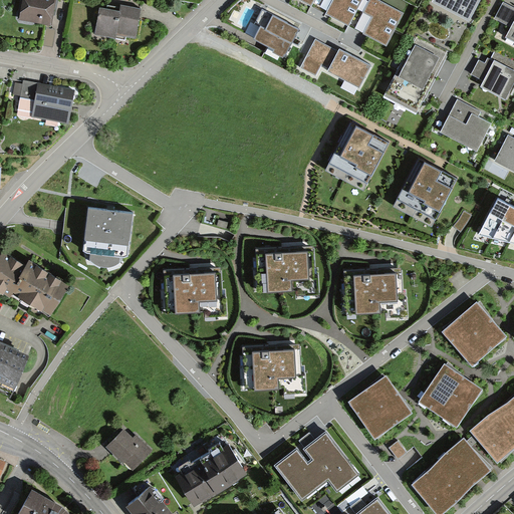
[(56,0),(22,0),(19,20),(51,27),(56,0)]
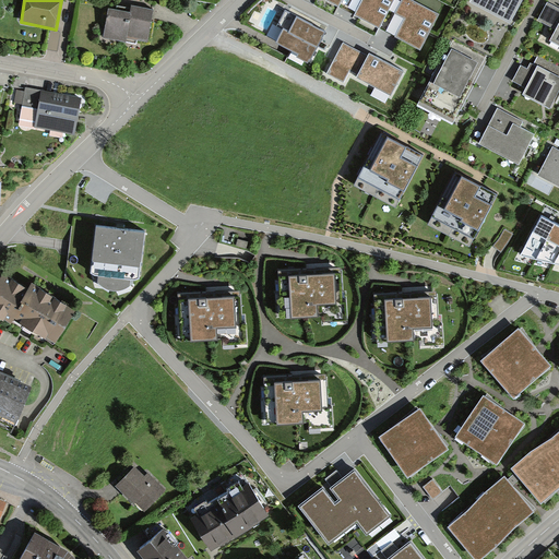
[(344,0),(320,0),(340,10),(344,0)]
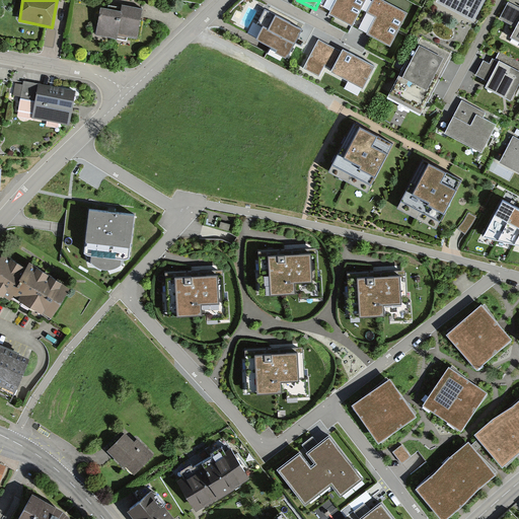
[(338,0),(332,9),(329,16),(352,27),(365,0),(338,0)]
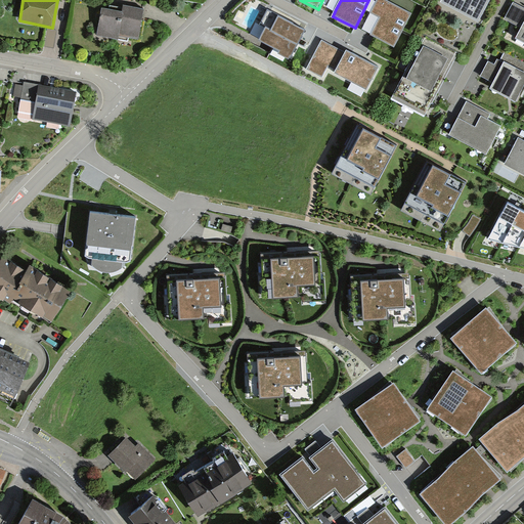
[(382,0),(378,0),(372,14),(380,18),(375,30),(370,37),(393,48),(410,14),(382,0)]
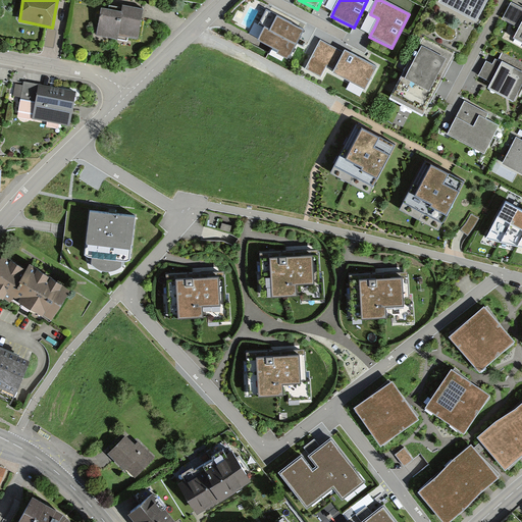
[(476,22),(487,0),(441,0),(439,4),(476,22)]
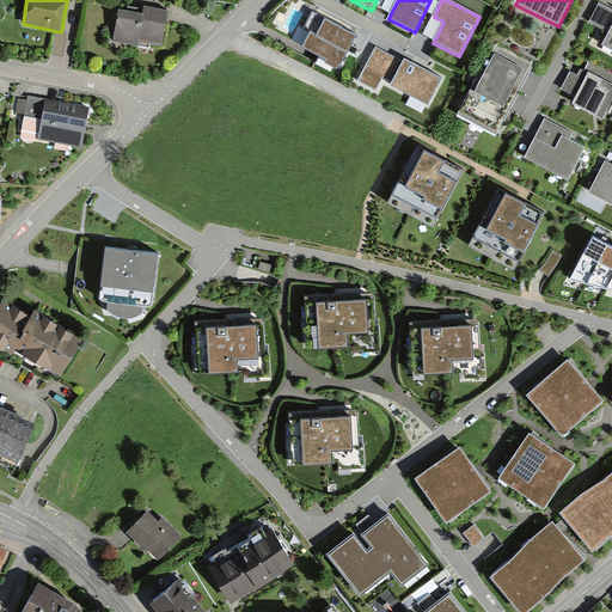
[(611,46),(611,7),(599,1),(591,19),(609,28),(601,41),(611,46)]
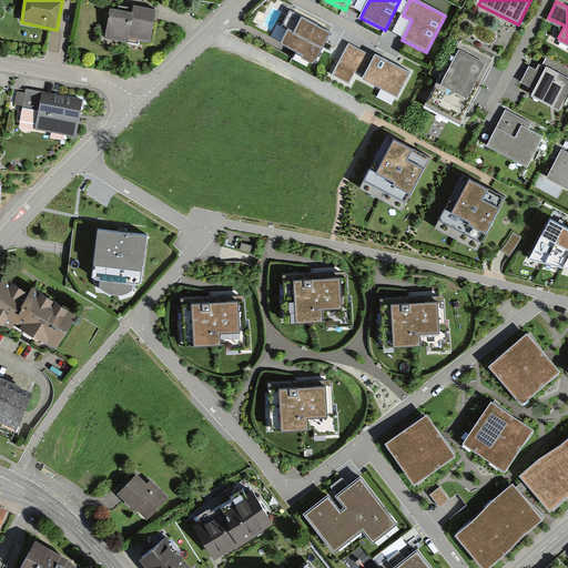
[(110,11),(105,40),(129,44),(129,41),(149,44),(152,30),(155,12),(133,9),(132,16),(110,11)]
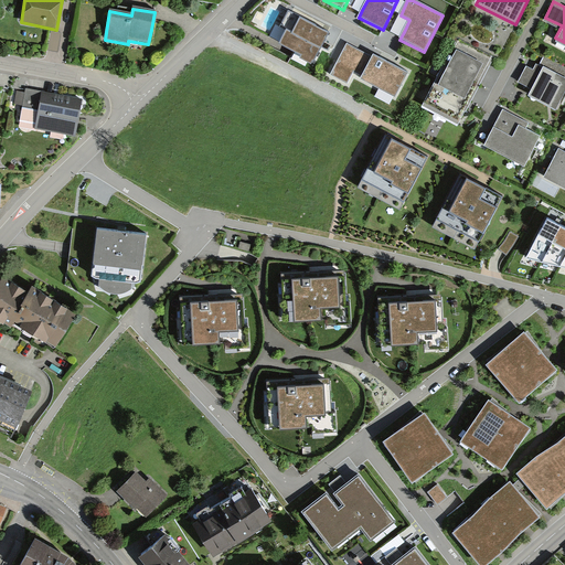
[(294,34),(287,31),(279,46),(302,59),(301,61),(313,67),(330,34),(317,28),(301,20),(294,34)]
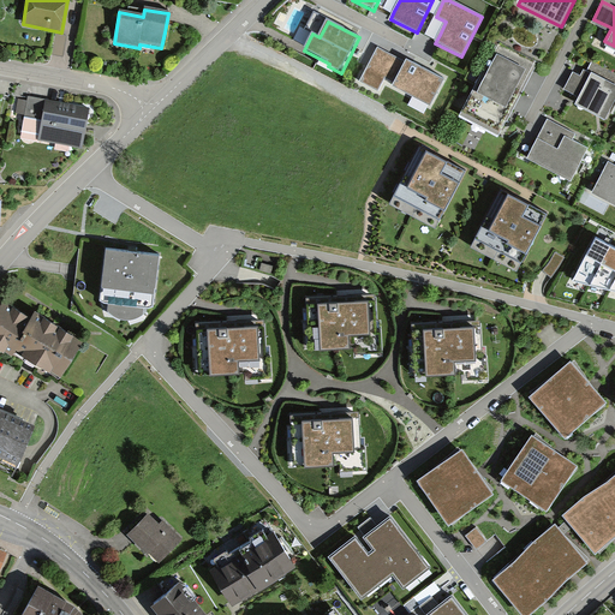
[(536,63),(497,43),(459,118),(499,137),(509,115),(523,89),(536,63)]
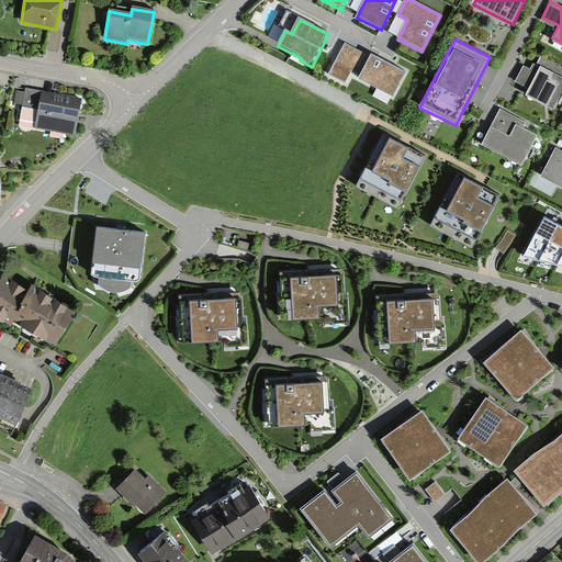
[(370,57),(346,44),(328,76),(346,86),(352,74),(359,77),(357,80),(393,100),(407,74),(372,55),(370,57)]
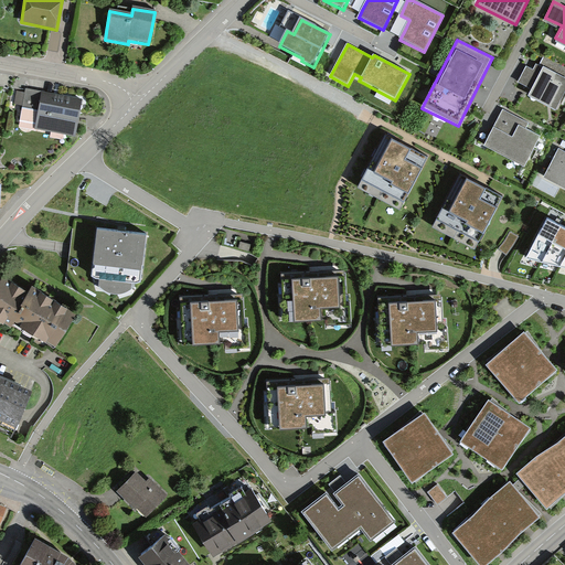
[(529,92),(556,106),(564,88),(564,76),(536,62),(533,67),(528,64),(519,80),(531,86),(529,92)]
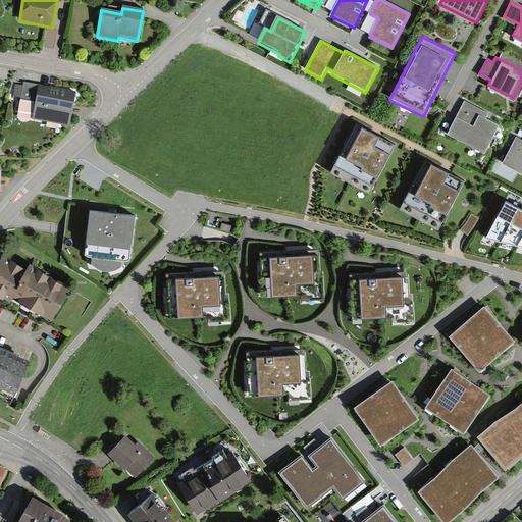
[(23,85),(15,84),(13,96),(20,97),(18,110),(33,112),(32,119),(69,125),(75,91),(24,82),(23,85)]
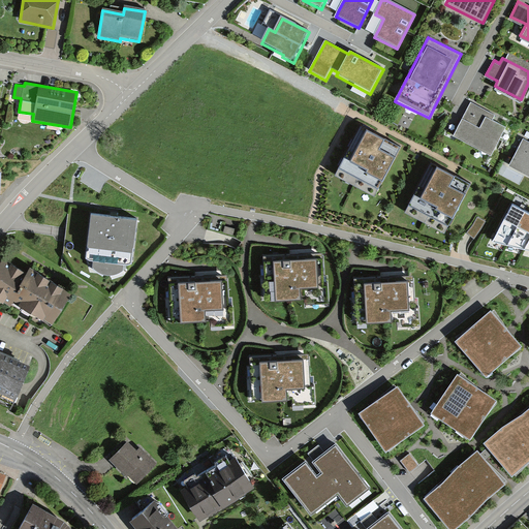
[(491,153),(505,124),(493,118),(495,113),(470,100),(454,133),(491,153)]
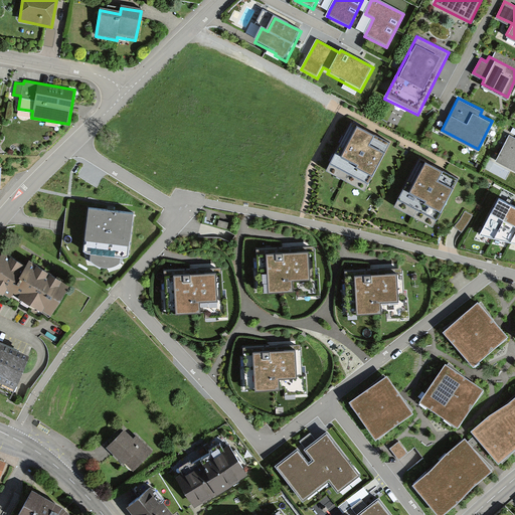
[(391,139),(352,119),(328,166),(366,186),(391,139)]
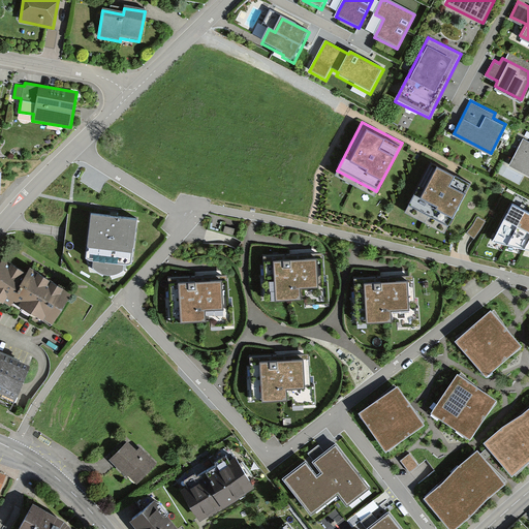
[(509,162),(528,173),(528,139),(523,136),(509,162)]
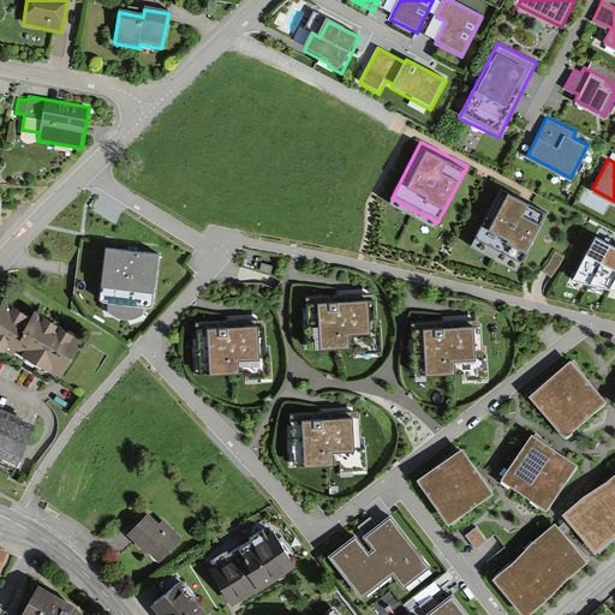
[(548,209),(501,185),(472,242),(519,266),(548,209)]
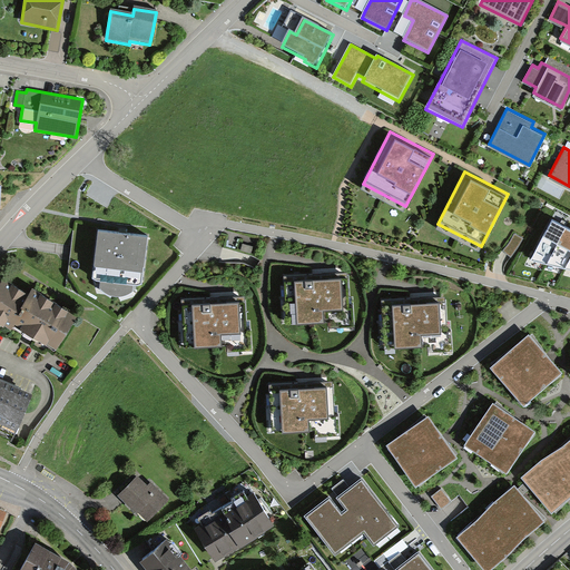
[(569,228),(562,225),(552,219),(530,259),(569,268),(569,228)]
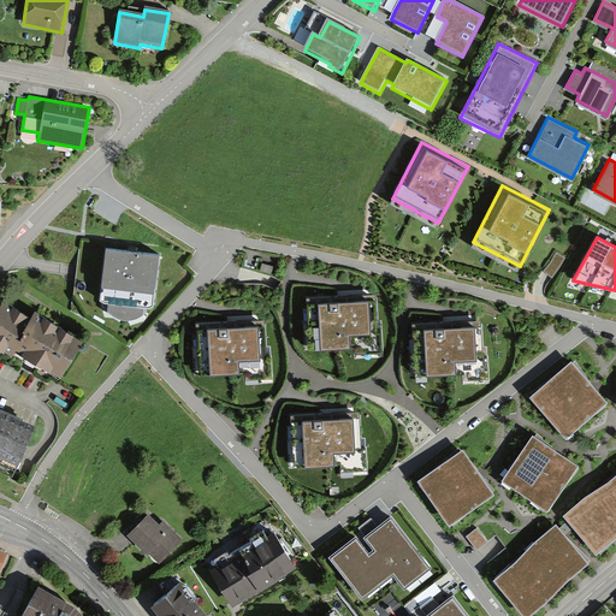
[(131,247),(106,244),(100,297),(104,301),(108,301),(107,308),(111,313),(118,317),(129,318),(137,315),(143,312),(144,307),(149,307),(154,304),(160,250),(131,247)]
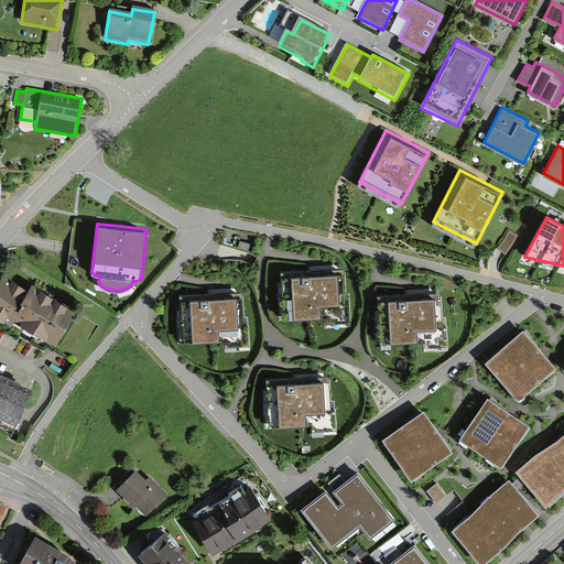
[(250,241),(240,239),(238,246),(248,249),(250,241)]
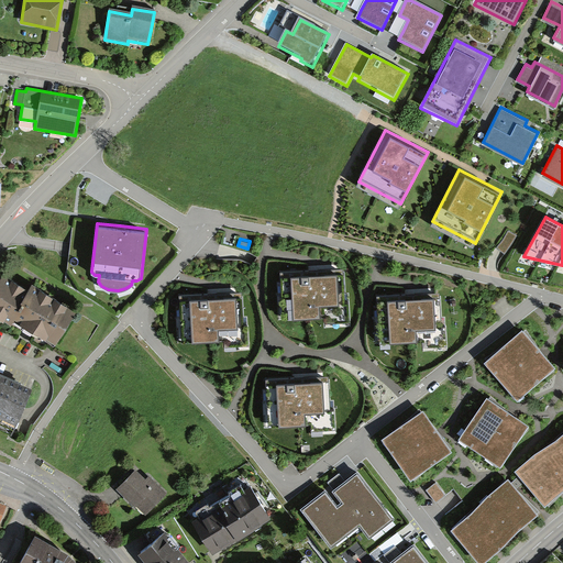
[(317,272),(280,273),(283,321),(326,319),(326,323),(350,322),(349,304),(344,304),(342,271),(317,272)]
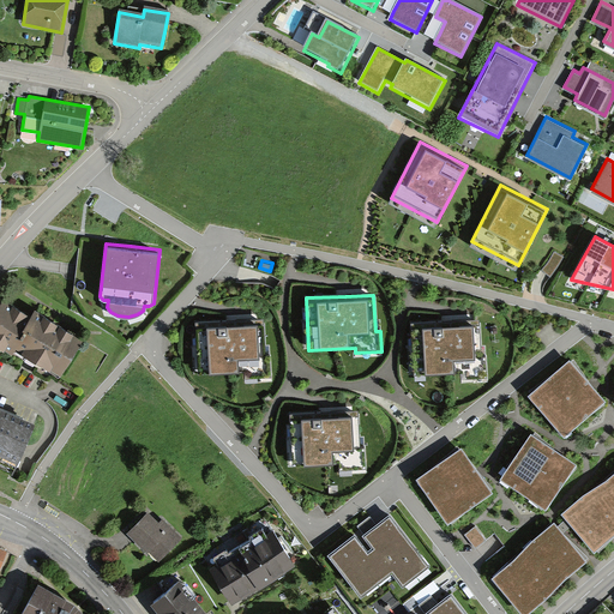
[(5,301),(0,307),(0,350),(5,354),(6,351),(12,355),(16,351),(49,373),(50,371),(60,377),(83,342),(35,312),(31,318),(5,301)]
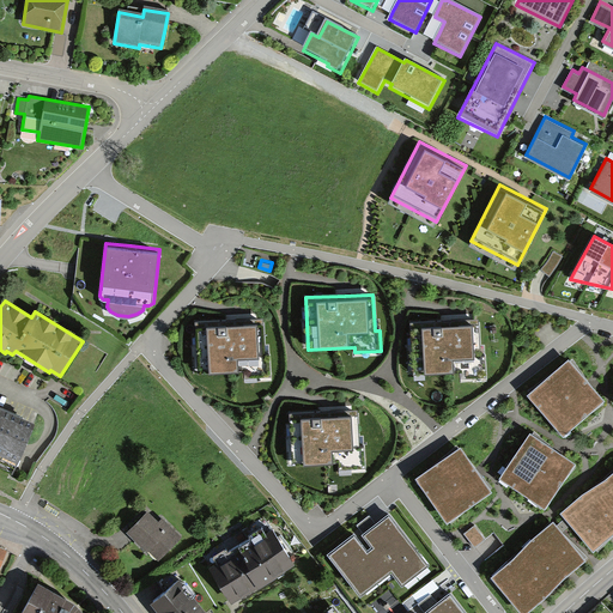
[(235,320),(195,322),(198,370),(246,368),(246,375),(271,372),(269,352),(266,352),(263,319),(235,320)]
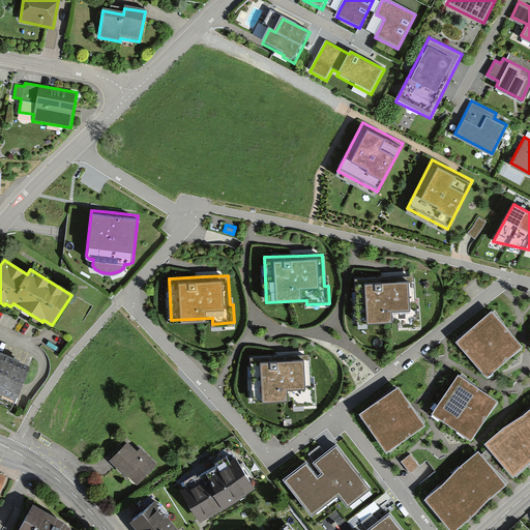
[(389,277),(355,280),(358,324),(399,322),(399,327),(420,326),(419,308),(416,308),(414,276),(389,277)]
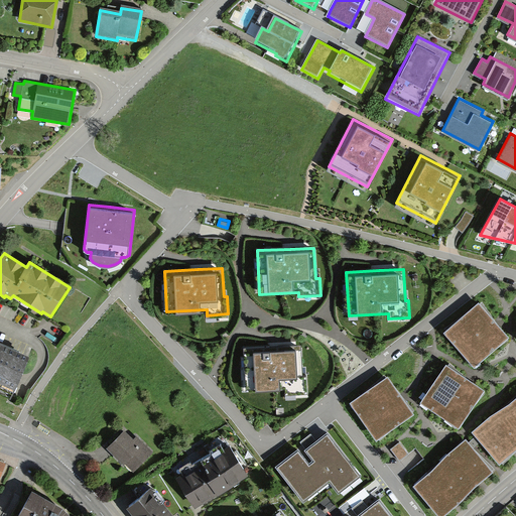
[(480,302),(444,334),(475,368),(510,338),(499,325),(480,302)]
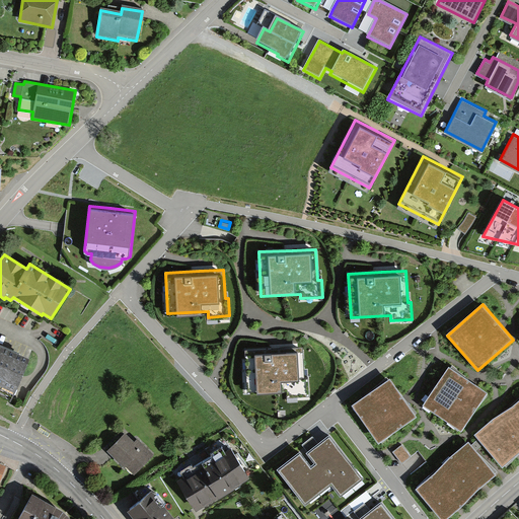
[(29,357),(0,344),(0,395),(10,400),(29,357)]
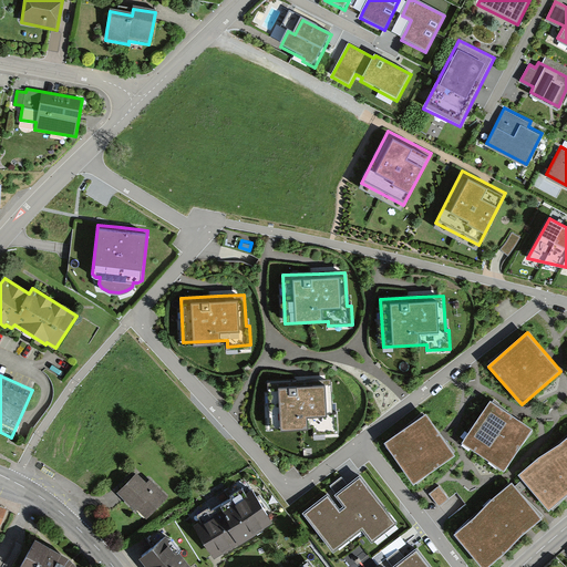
[(305,380),(267,381),(269,428),(311,425),(311,432),(336,431),(334,412),(330,412),(329,379),(305,380)]
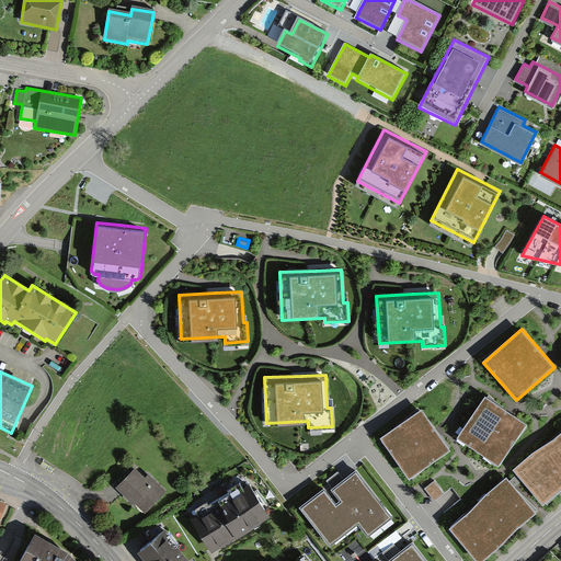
[(510,413),(484,397),(457,436),(499,465),(526,424),(510,413)]
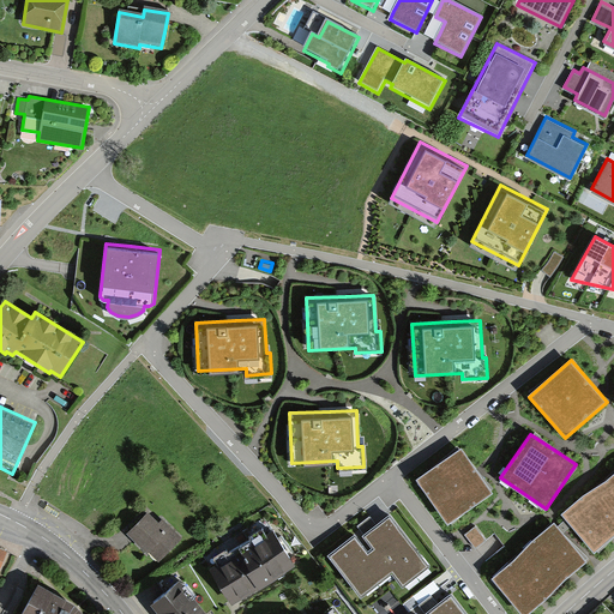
[(461,449),(417,479),(447,522),(492,492),(479,474),(461,449)]
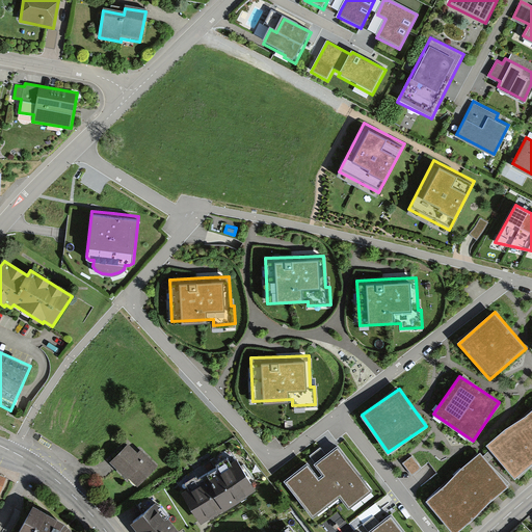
[(531,409),(526,416),(508,428),(487,445),(515,477),(527,466),(531,462),(531,409)]
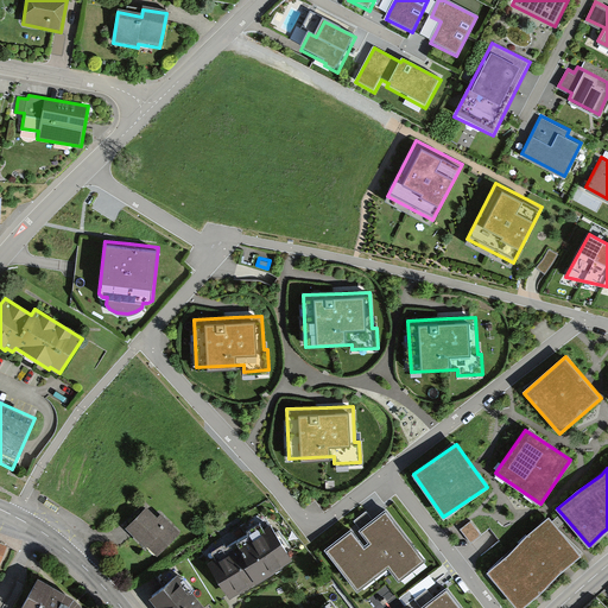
[(157,518),(147,507),(127,527),(158,557),(182,533),(162,513),(157,518)]
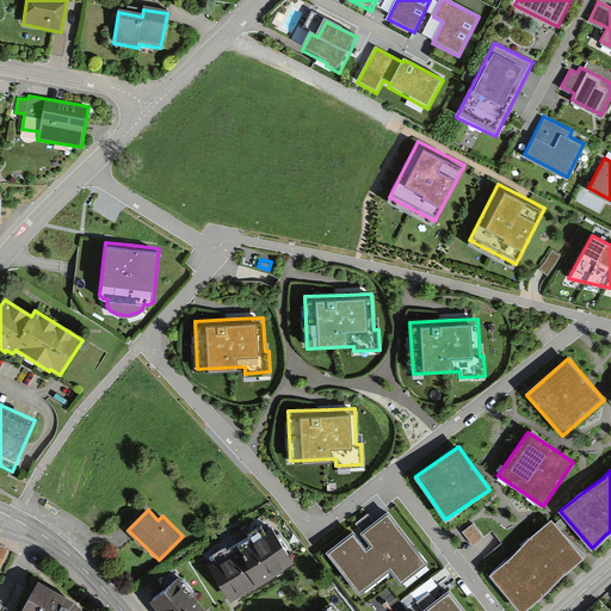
[(355,530),(328,549),(359,590),(392,565),(401,576),(425,559),(388,510),(371,522),(363,529),(371,541),(366,545),(355,530)]
